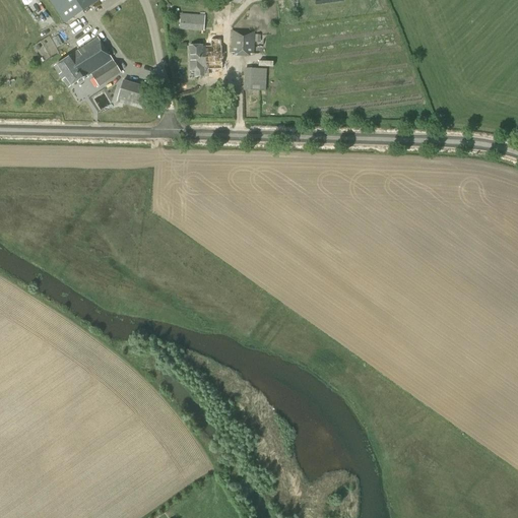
[(47,0),(63,21),(95,0),(47,0)]
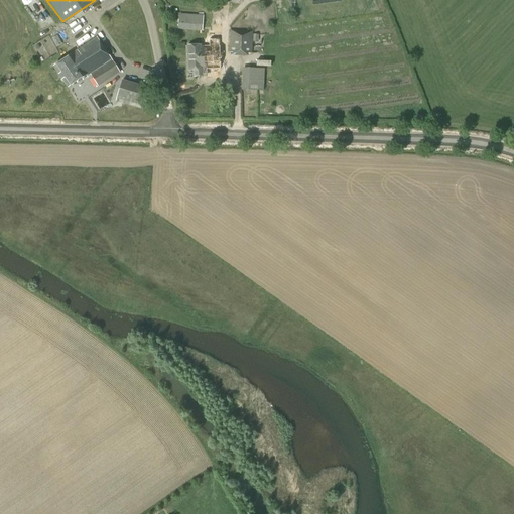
[(177,12),(176,27),(191,28),(193,14),(177,12)]
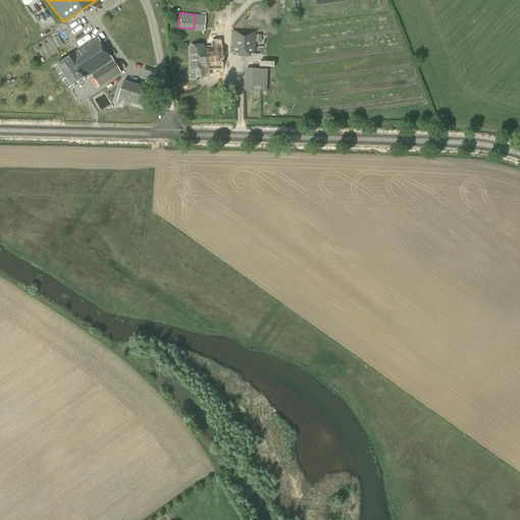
[(253,52),(254,30),(231,29),(229,51),(234,51),(234,54),(249,55),(249,52),(253,52)]
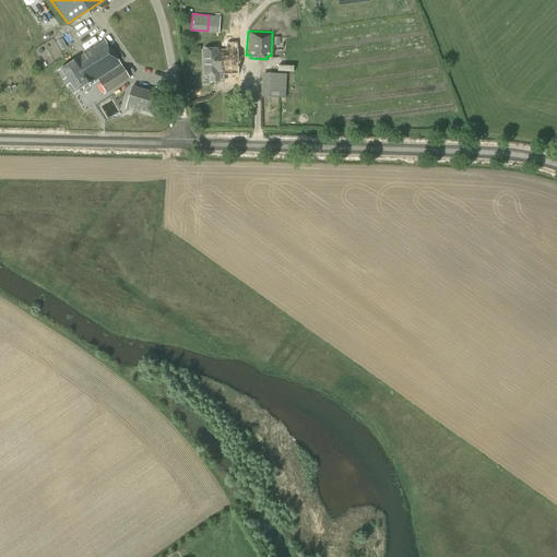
[(127,76),(103,38),(75,56),(76,58),(57,70),(71,93),(96,75),(106,91),(127,76)]
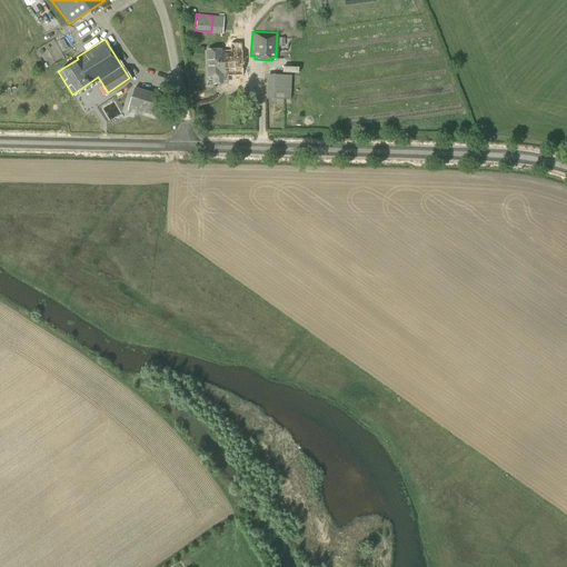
[(230,49),(224,49),(225,75),(241,75),(240,49),(239,49),(239,43),(230,45),(230,49)]
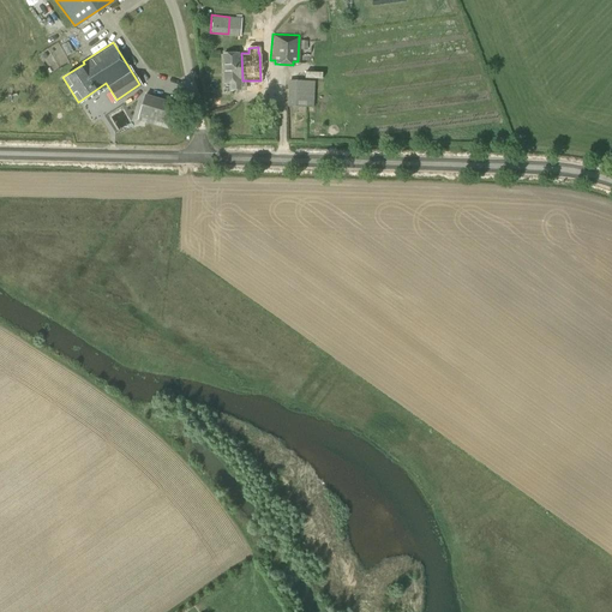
[(238,52),(222,53),(222,64),(222,70),(222,83),(229,83),(229,89),(232,89),(243,89),(243,81),(241,53),(238,53),(238,52)]
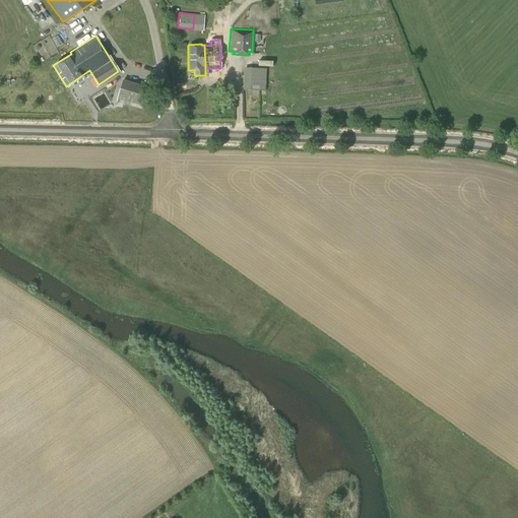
[(151,87),(136,82),(121,78),(115,101),(144,109),(151,87)]
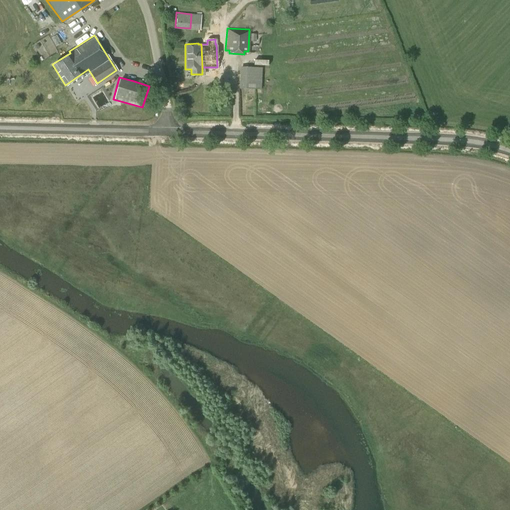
All buildings are outlined.
